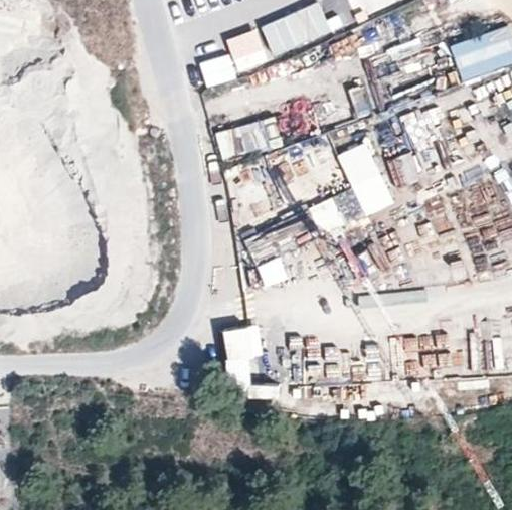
[(318,2),(261,26),(275,58),(332,34),(318,2)]
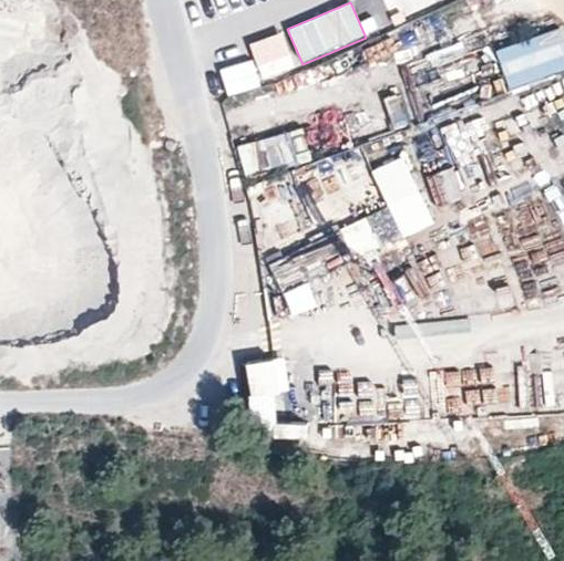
[(493,51),(509,94),(563,73),(563,37),(560,28),(493,51)]
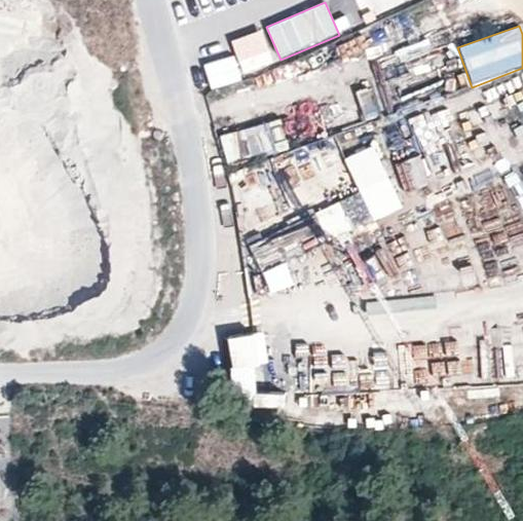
[(263,31),(231,39),(240,75),(272,67),(263,31)]
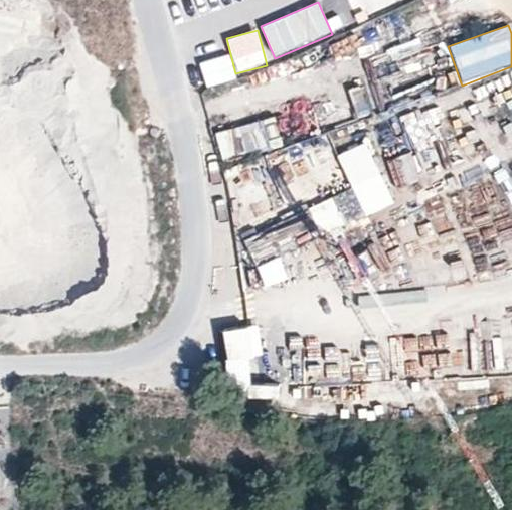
[(316,106),(317,108),(252,121),(254,129),(229,134),(234,156),(346,133),(345,128),(374,122),(361,58),(379,55),(375,37),(344,43),(352,82),(333,87),(336,102),(316,106)]
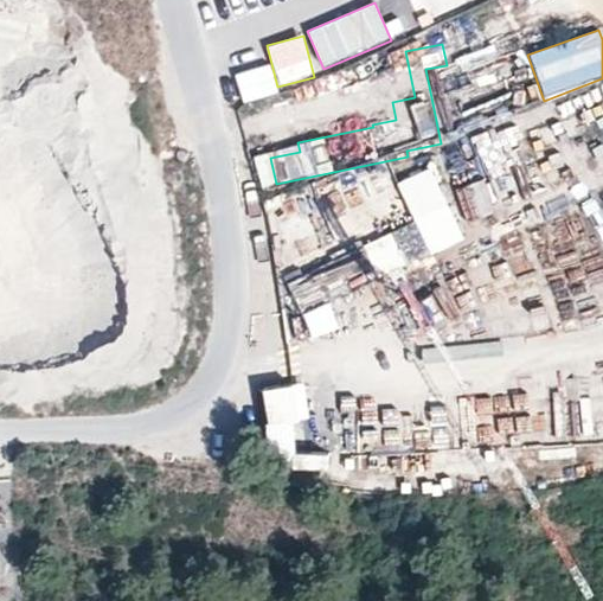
[(270,65),(235,75),(243,106),(278,96),(270,65)]
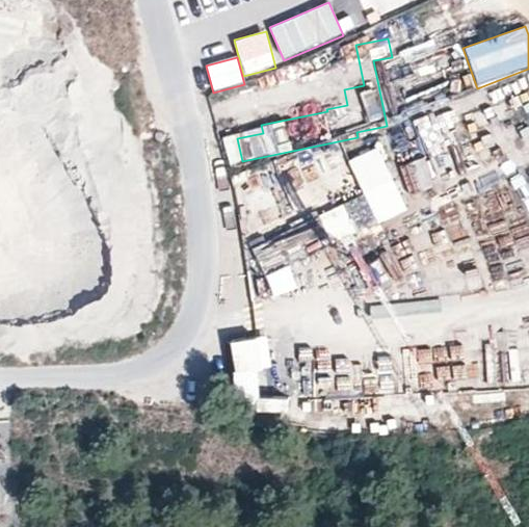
[(259,97),(291,84),(286,71),(254,83),(259,97)]
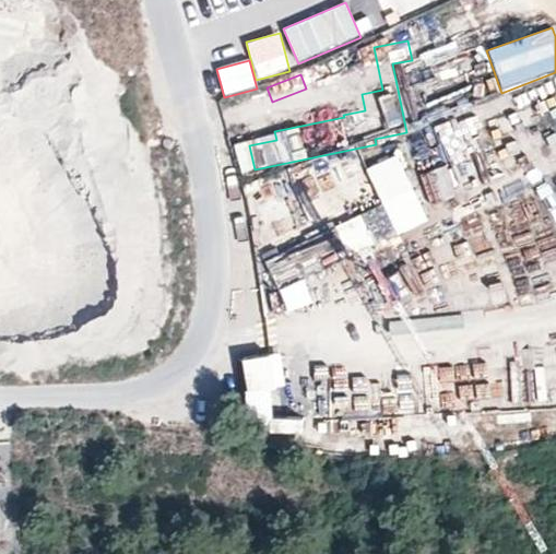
[(368,166),(389,235),(423,225),(402,155),(368,166)]
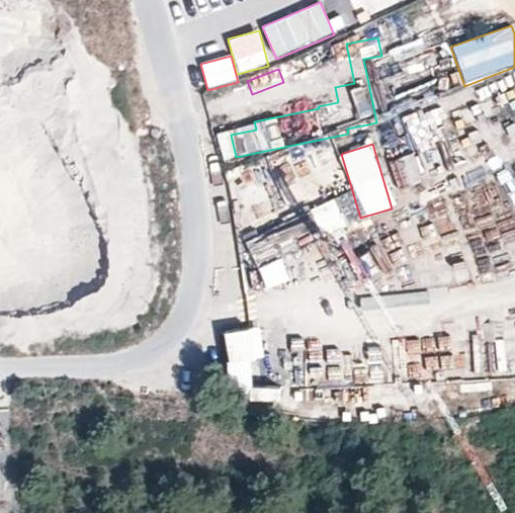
[(450,145),(426,154),(436,181),(460,173),(450,145)]
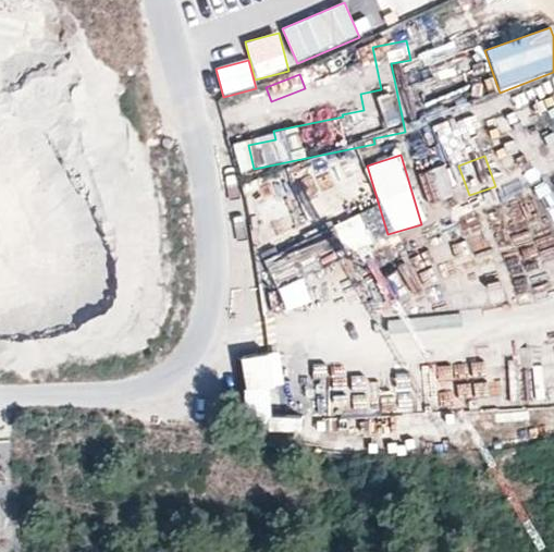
[(432,200),(454,195),(447,167),(426,172),(432,200)]
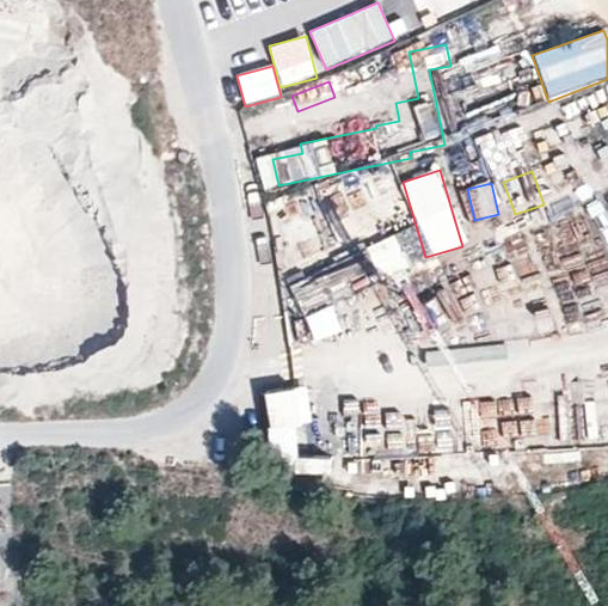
[(366,249),(380,283),(409,271),(395,237),(366,249)]
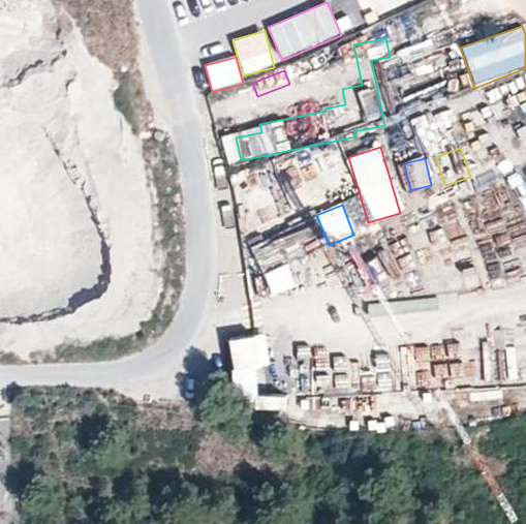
[(264,273),(314,249),(303,226),(253,250),(264,273)]
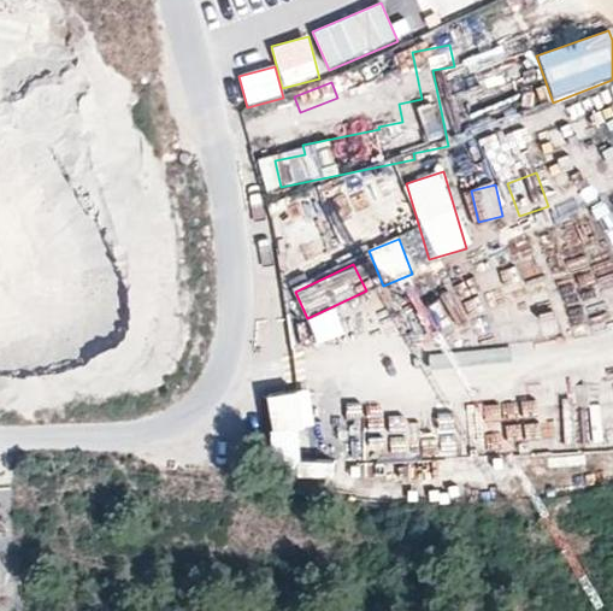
[(381,317),(394,354),(412,348),(399,311),(381,317)]
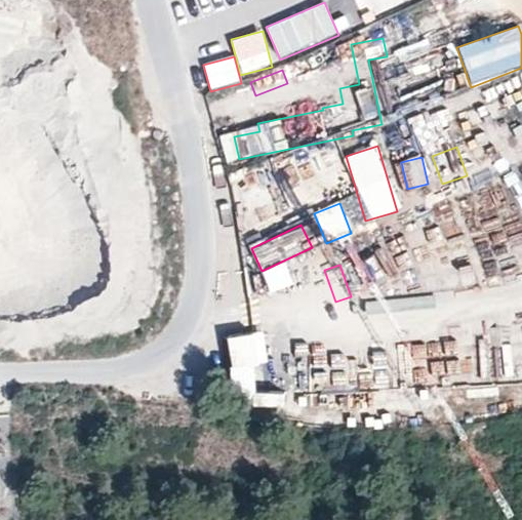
[(267,368),(263,340),(233,345),(241,402),(258,399),(254,369),(267,368)]
